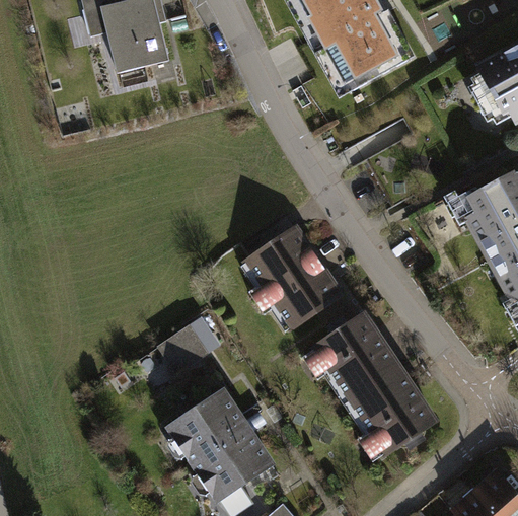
[(82,0),(90,34),(107,29),(118,71),(168,60),(153,0),(82,0)]
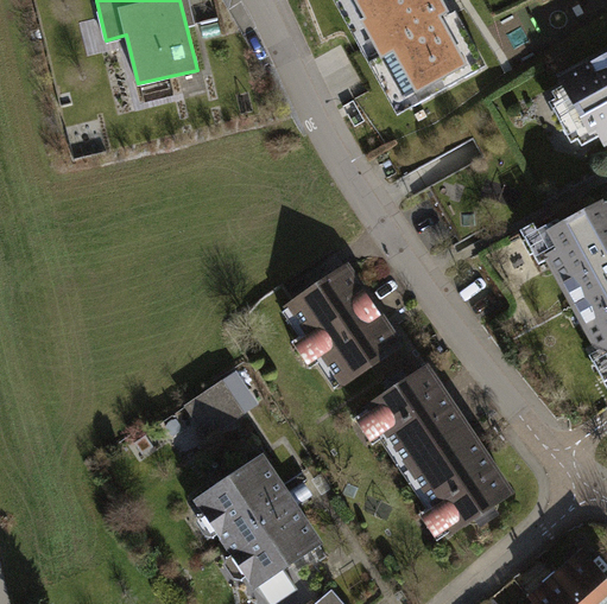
[(348,0),(410,107),(479,67),(441,0),(348,0)]
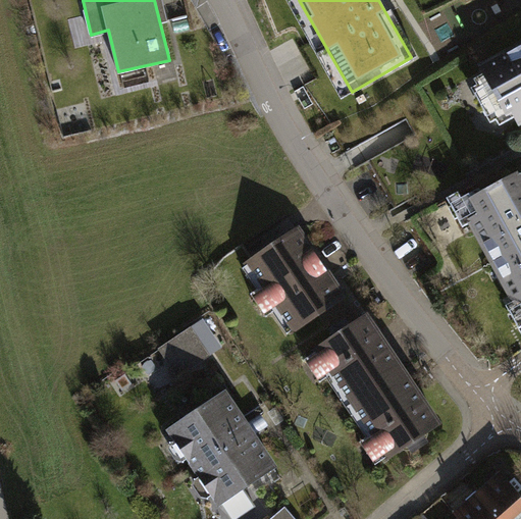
[(520,44),(483,65),(491,82),(476,90),(489,115),(510,104),(519,121),(520,119),(520,44)]
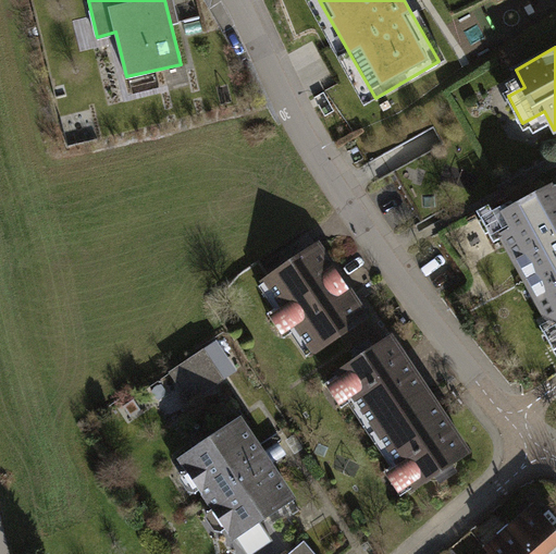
[(555,187),(547,193),(545,189),(513,207),(520,222),(502,232),(550,321),(555,317),(555,187)]
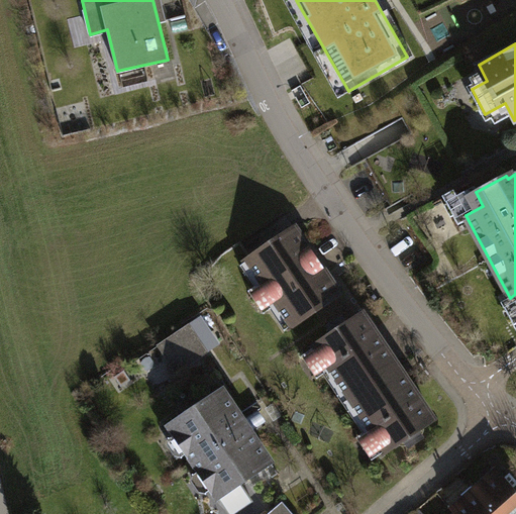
[(296,226),(239,264),(284,328),(339,292),(296,226)]
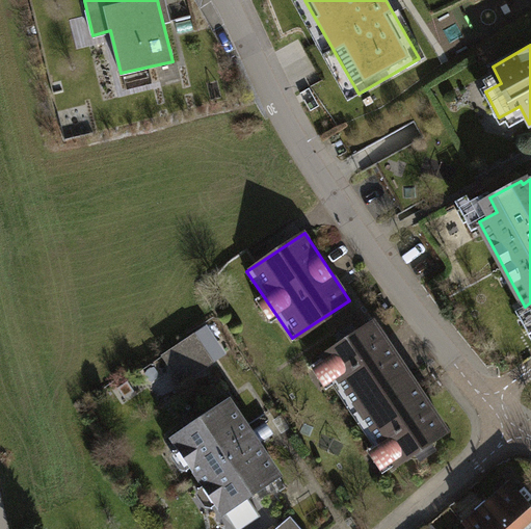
[(374,319),(322,353),(394,463),(446,428),(374,319)]
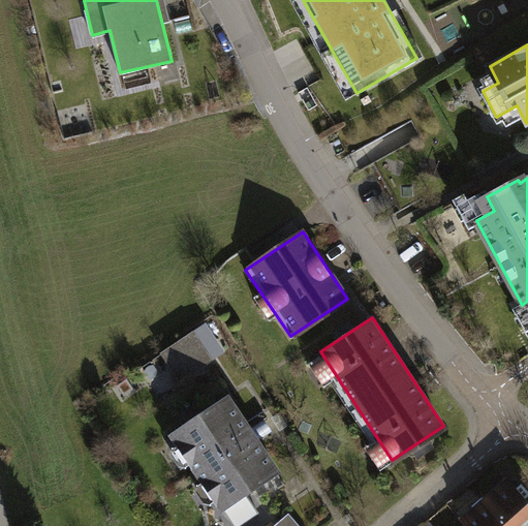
[(211,358),(192,330),(160,351),(179,379),(211,358)]
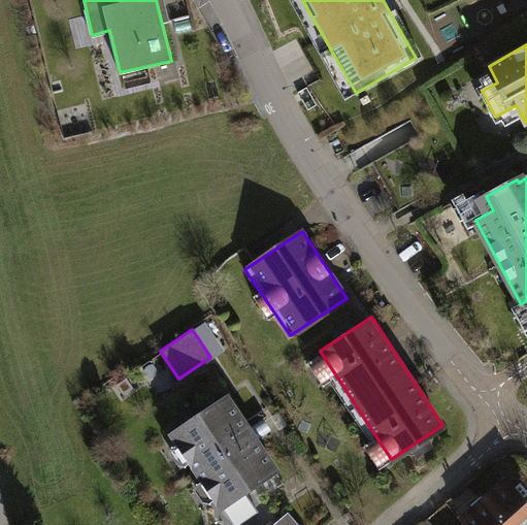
[(227,396),(172,432),(233,524),(235,524),(257,511),(244,491),(275,469),(255,439),(267,431),(259,419),(248,426),(227,396)]
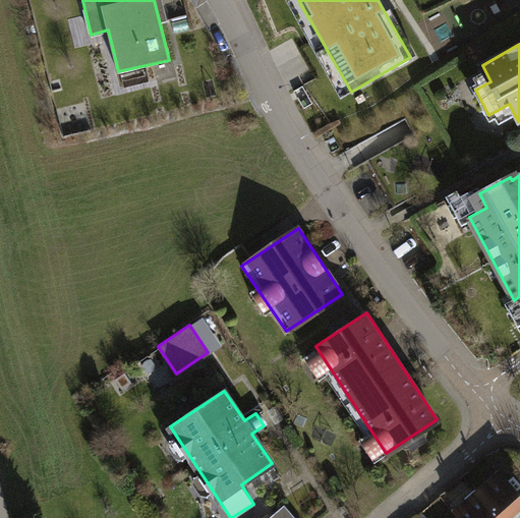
[(519,517),(519,493),(501,470),(477,491),(501,517),(519,517)]
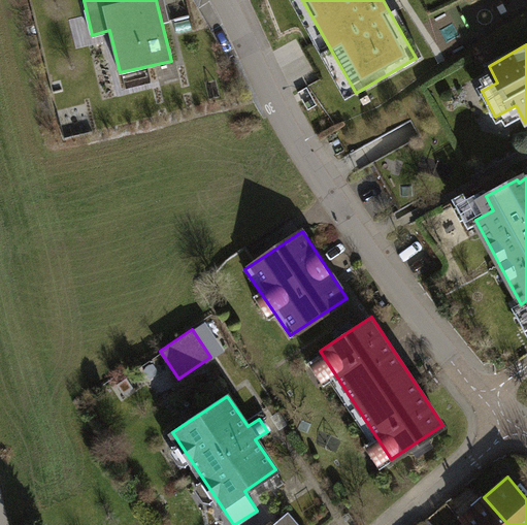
[(507,524),(484,497),(461,517),(467,524),(507,524)]
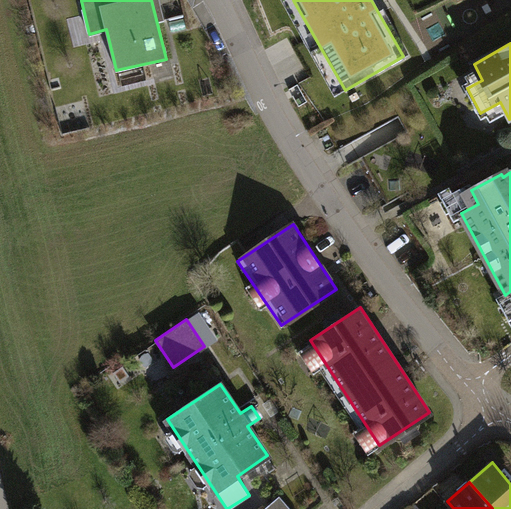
[(289,508),(278,496),(262,508),(289,508)]
